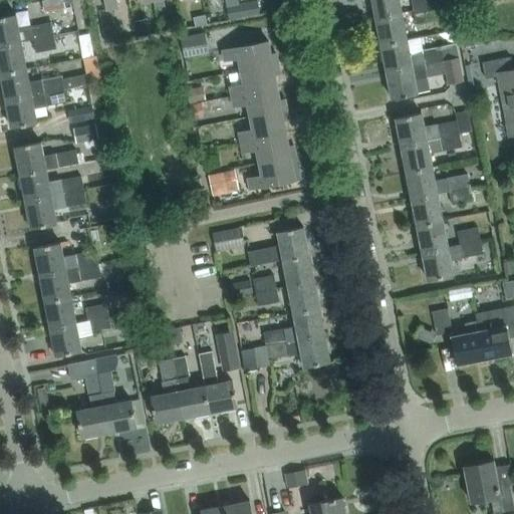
[(43,0),(46,12),(66,8),(64,0),(43,0)]
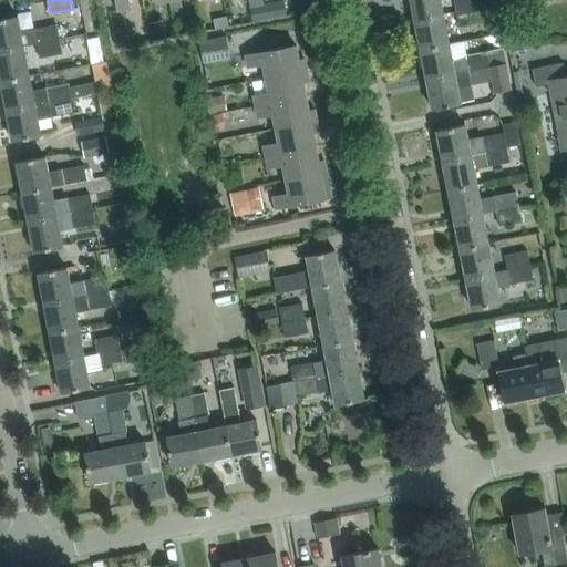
[(127,0),(115,0),(117,10),(130,8),(127,0)]
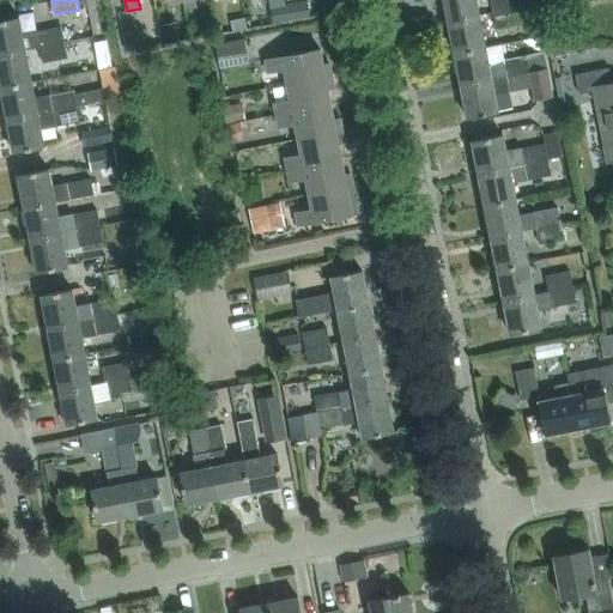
[(475,0),(443,0),(448,20),(479,14),(477,1),(475,0)]
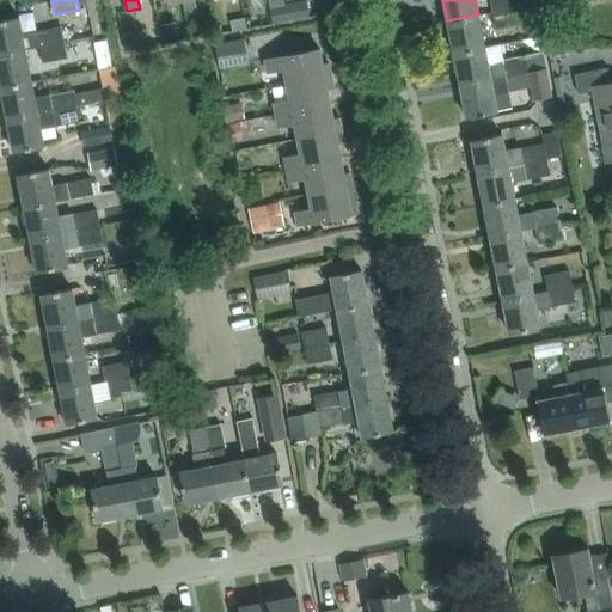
[(489,0),(493,12),(516,7),(514,0),(489,0)]
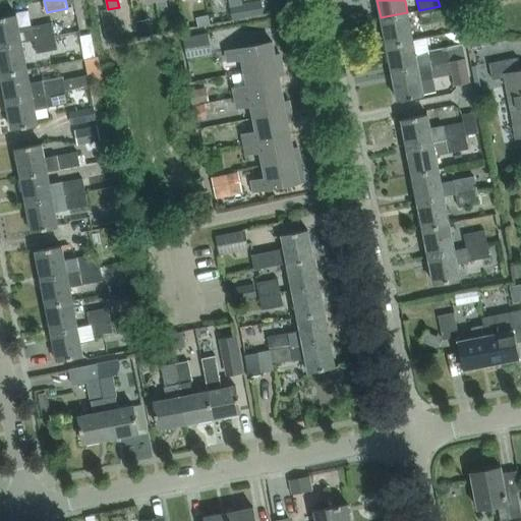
[(264,14),(261,1),(229,7),(231,20),(264,14)]
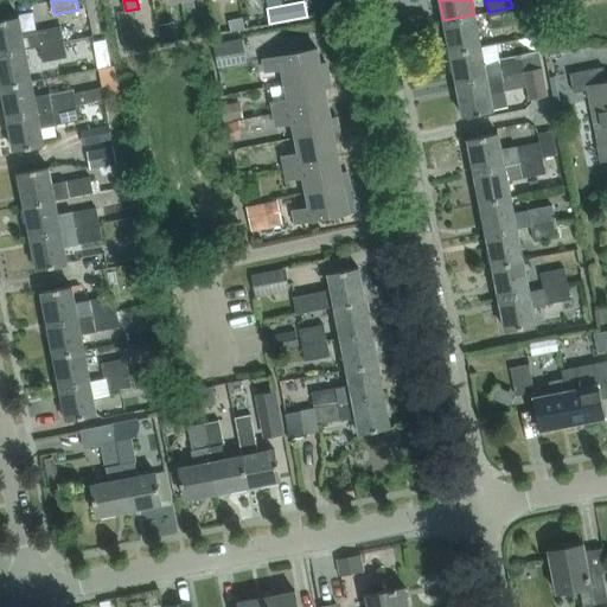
[(512,7),(489,12),(491,29),(515,24),(512,7)]
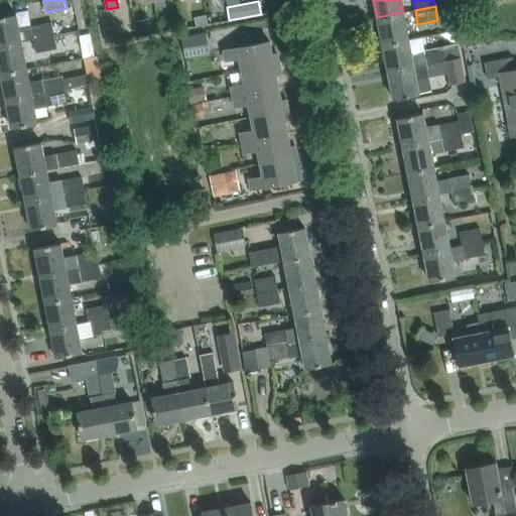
[(382,43),(408,38),(403,12),(377,17),(382,43)]
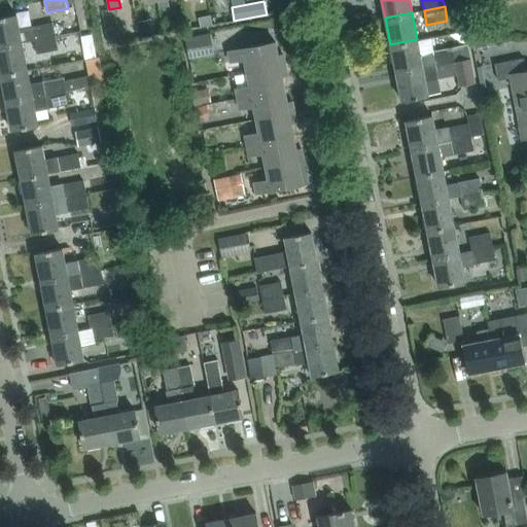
[(16,13),(0,16),(0,45),(22,41),(34,39),(56,35),(53,22),(20,29),(16,13)]
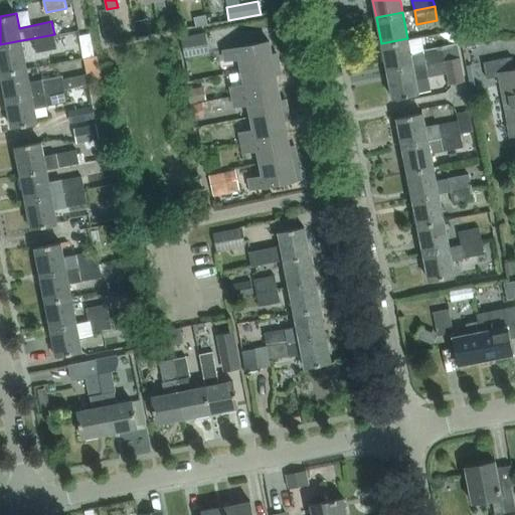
[(204,15),(194,17),(195,26),(206,24),(204,15)]
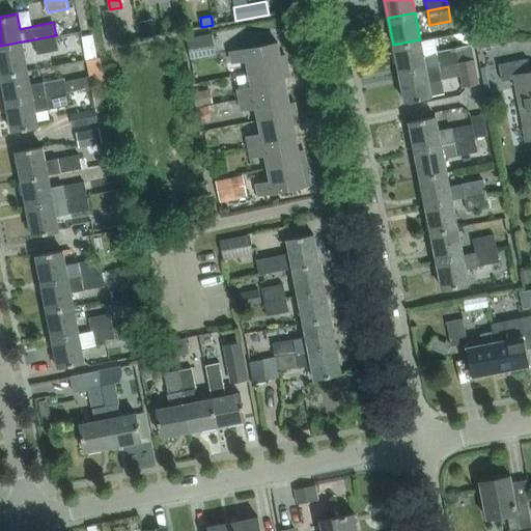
[(486,23),(478,30),(487,40),(496,32),(486,23)]
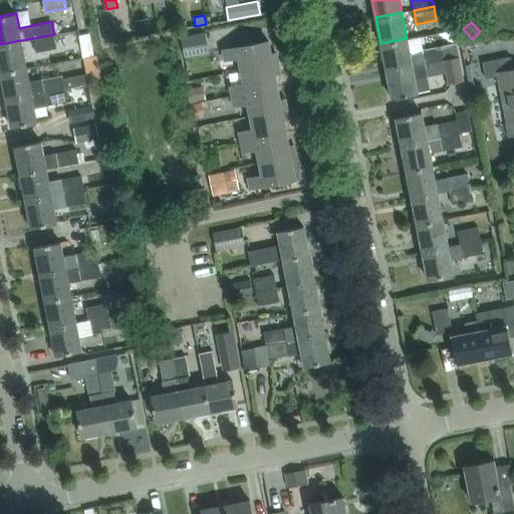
[(118,40),(116,25),(101,28),(104,42),(118,40)]
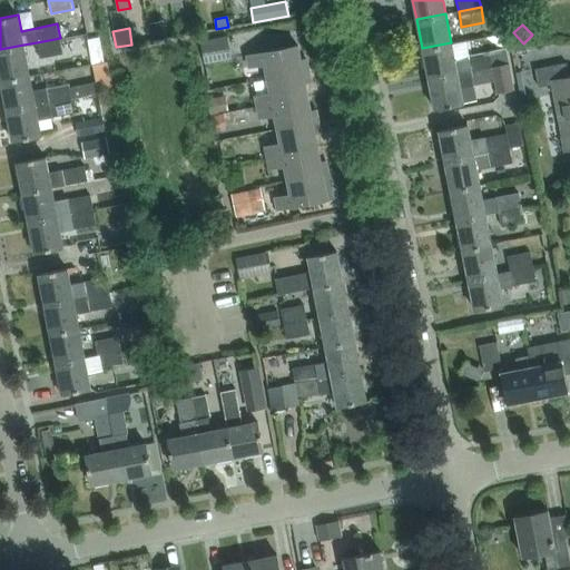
[(202,41),(206,64),(232,58),(227,37),(202,41)]
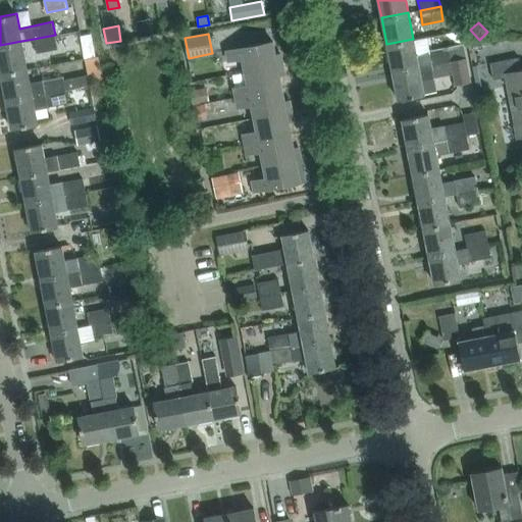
[(55,37),(55,35),(34,39),(36,52),(57,48),(55,37)]
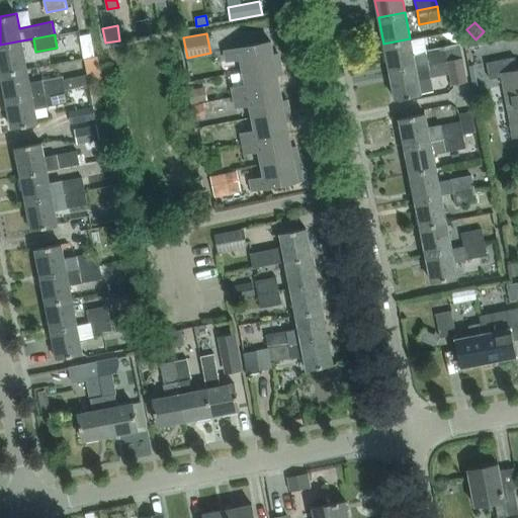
[(383,44),(389,71),(462,57),(459,44),(425,50),(425,53),(413,56),(410,38),(383,44)]
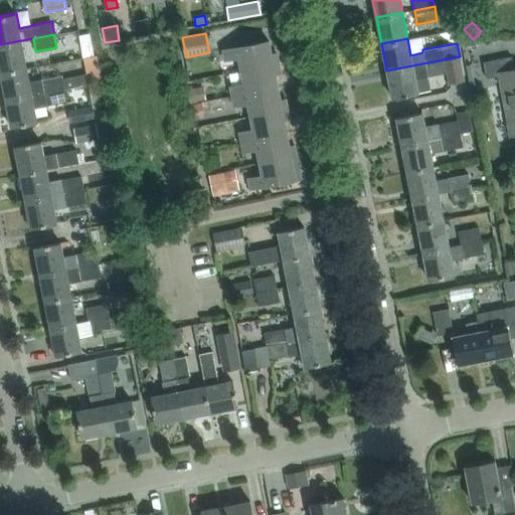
[(21,40),(0,44),(0,65),(1,72),(27,67),(21,40)]
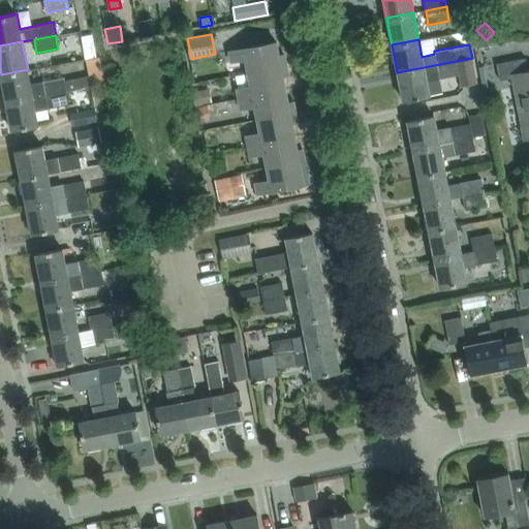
[(249,72),(286,65),(284,55),(279,56),(276,41),(230,51),(234,63),(247,60),(249,72)]
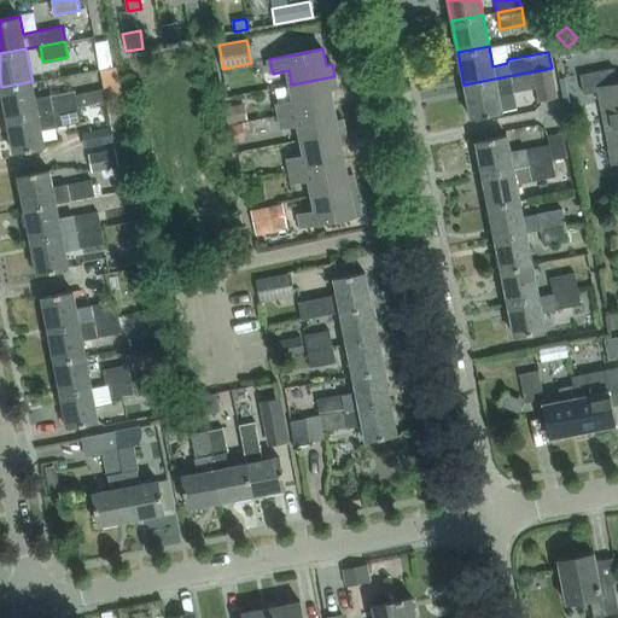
[(502,111),(499,93),(513,91),(513,92),(537,87),(537,88),(540,100),(557,97),(552,68),(464,85),(471,117),(502,111)]
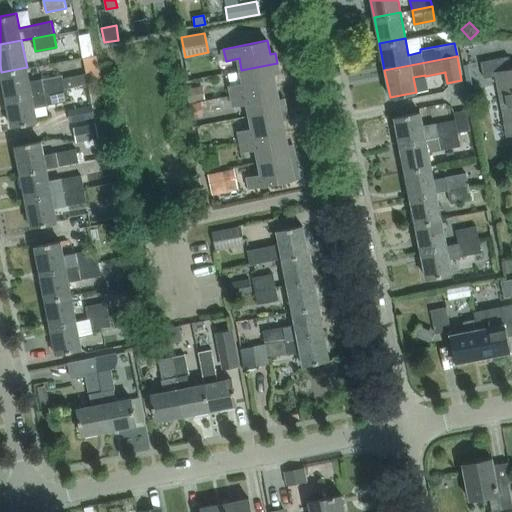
[(511,70),(509,56),(480,62),(484,78),(497,75),(506,119),(504,120),(507,135),(511,133),(511,70)]
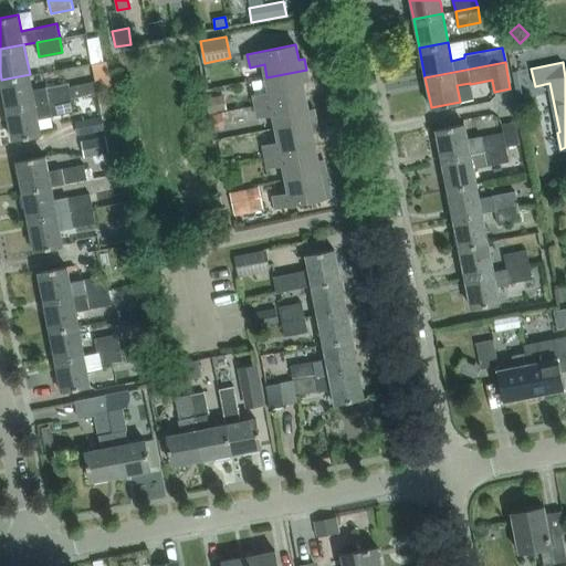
[(254,95),(257,106),(306,96),(303,82),(308,81),(306,70),(266,77),(270,92),(254,95)]
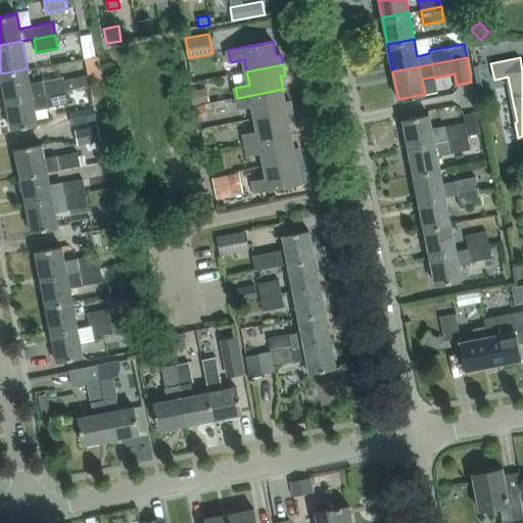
[(28,68),(1,74),(7,101),(33,96),(65,89),(66,91),(77,89),(75,78),(63,80),(63,76),(42,80),(30,82),(28,68)]
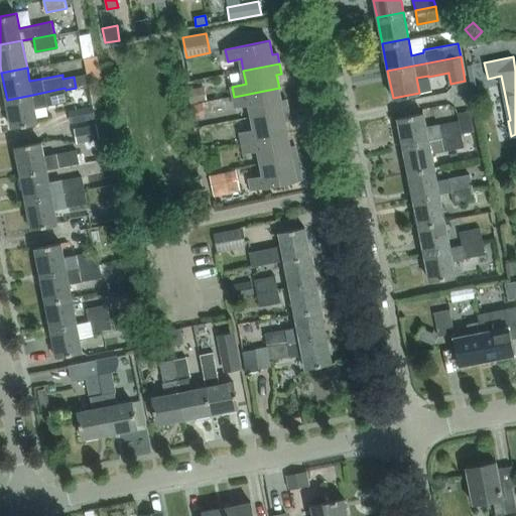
[(47,106),(68,102),(66,90),(65,88),(32,95),(7,100),(12,127),(37,122),(35,108),(47,106)]
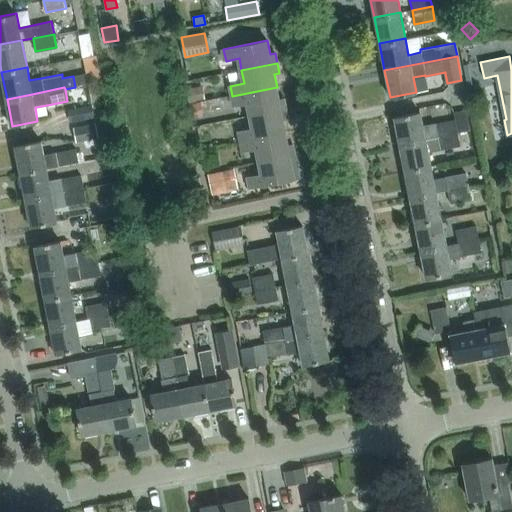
[(186,89),(189,103),(199,101),(196,87),(186,89)]
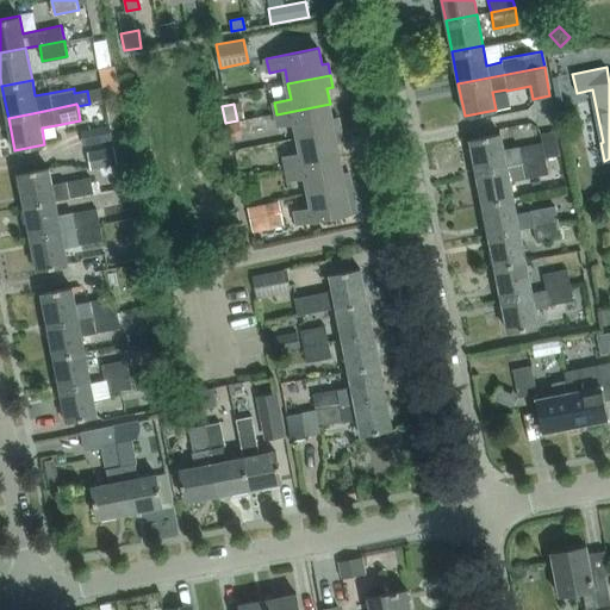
[(296,125),(298,138),(341,130),(338,118),(332,119),(330,104),(277,114),(279,128),(296,125)]
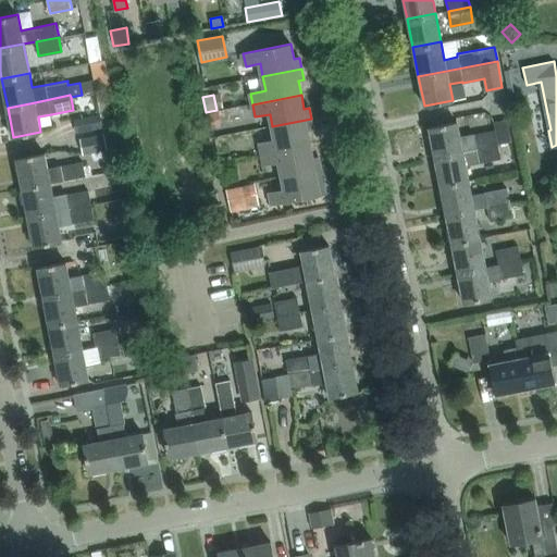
[(221,126),(218,111),(205,114),(208,128),(221,126)]
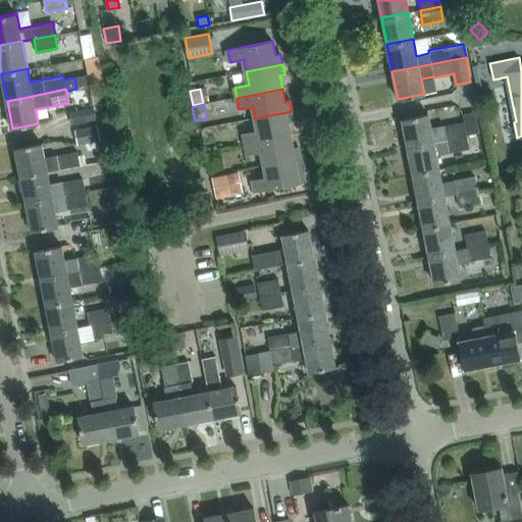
[(96,119),(93,107),(68,112),(71,124),(96,119)]
